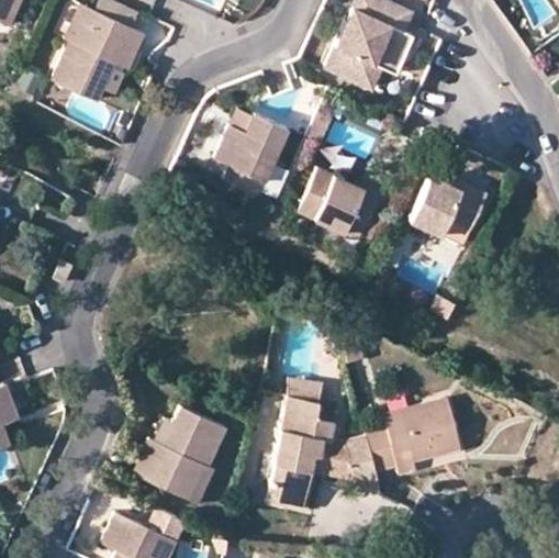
[(0,0),(0,20),(10,24),(17,9),(20,0),(0,0)]
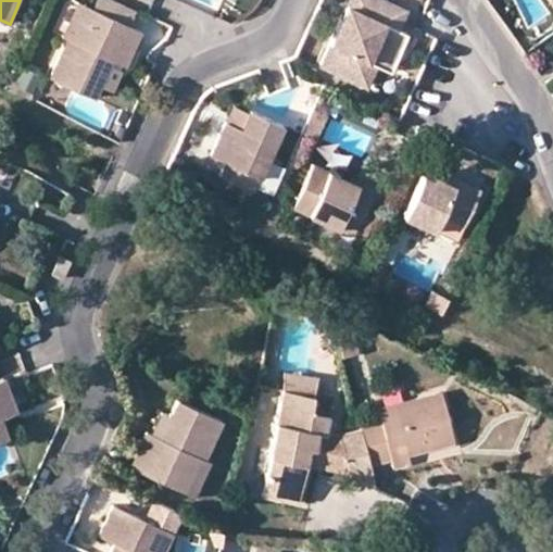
[(139,13),(109,0),(102,0),(98,11),(133,27),(139,13)]
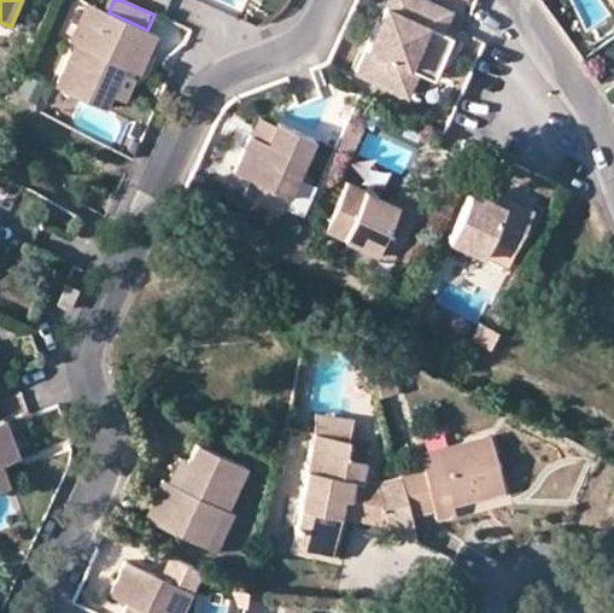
[(431,58),(446,66),(458,41),(446,35),(426,24),(434,5),(424,0),(396,0),(360,73),(411,98),(422,76),(431,58)]
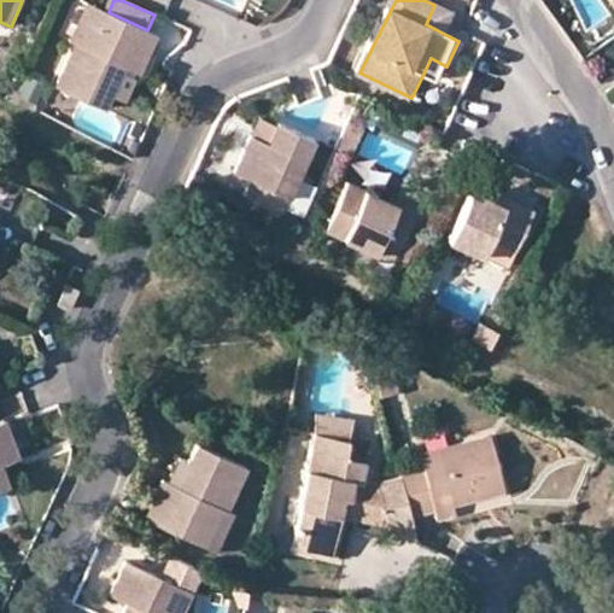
[(87,46),(103,10),(89,4),(74,40),(80,42),(87,46)]
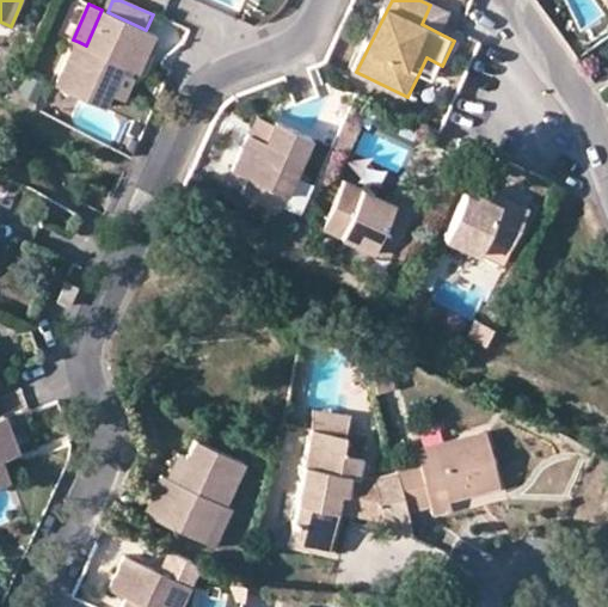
[(452,17),(430,5),(422,24),(442,35),(452,17)]
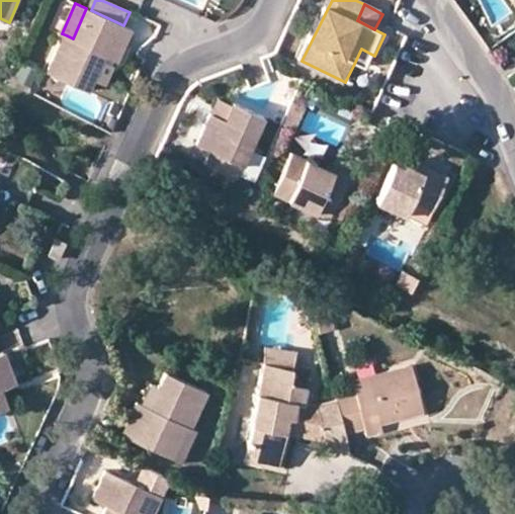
[(119,64),(135,31),(123,25),(91,10),(86,8),(73,38),(67,35),(50,74),(77,86),(91,92),(97,77),(110,82),(115,70),(111,68),(103,65),(106,58),(114,61),(119,64)]
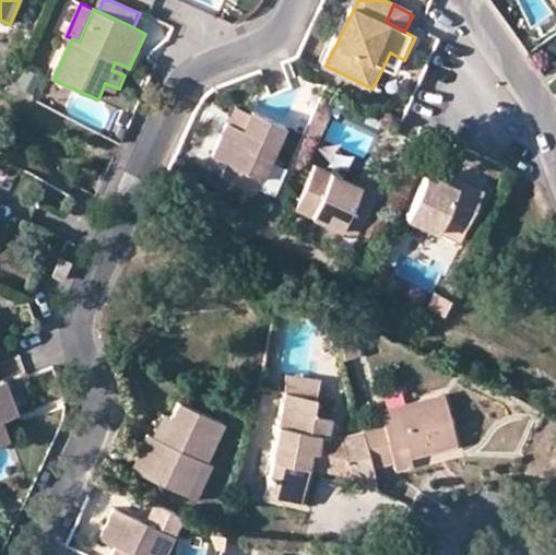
[(397,75),(404,60),(390,52),(382,69),(397,75)]
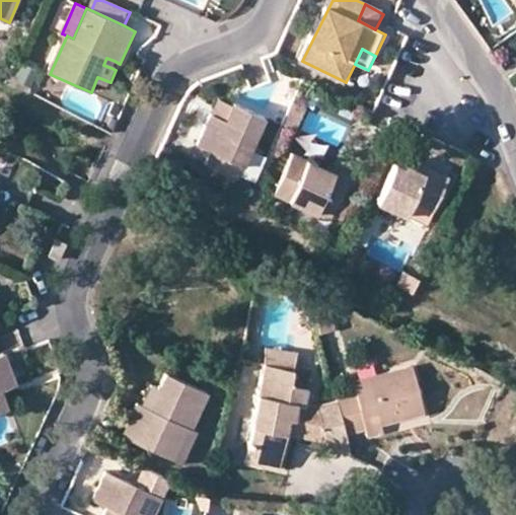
[(115,61),(106,58),(103,65),(112,68),(115,61)]
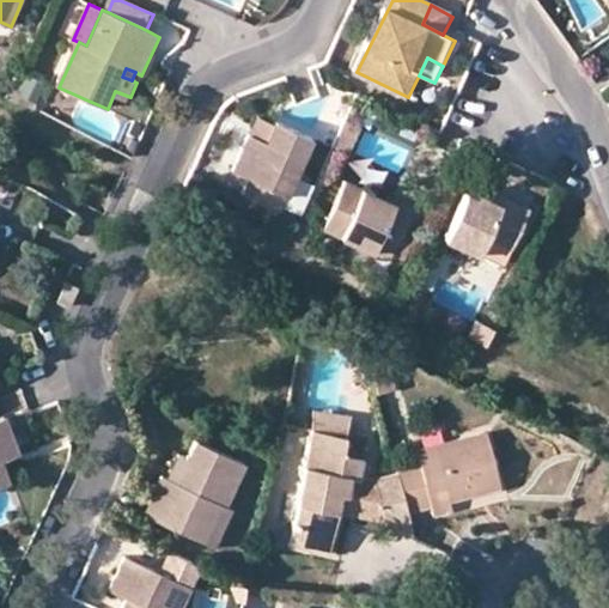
[(44,87),(28,78),(19,95),(36,103),(44,87)]
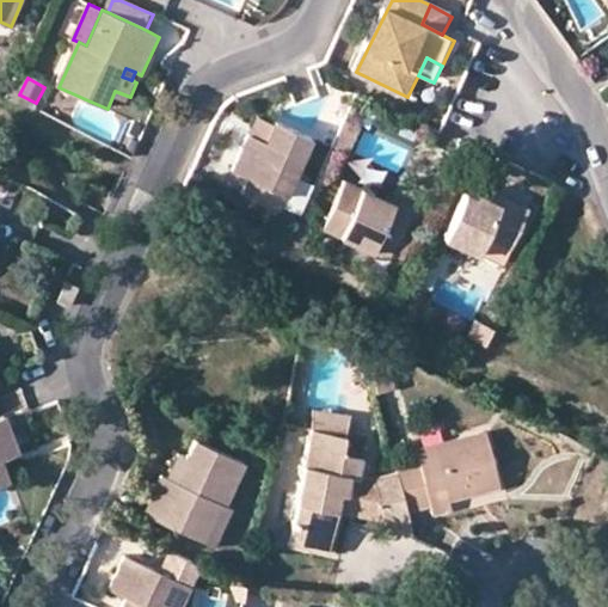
[(50,118),(78,117),(77,98),(49,100),(50,118)]
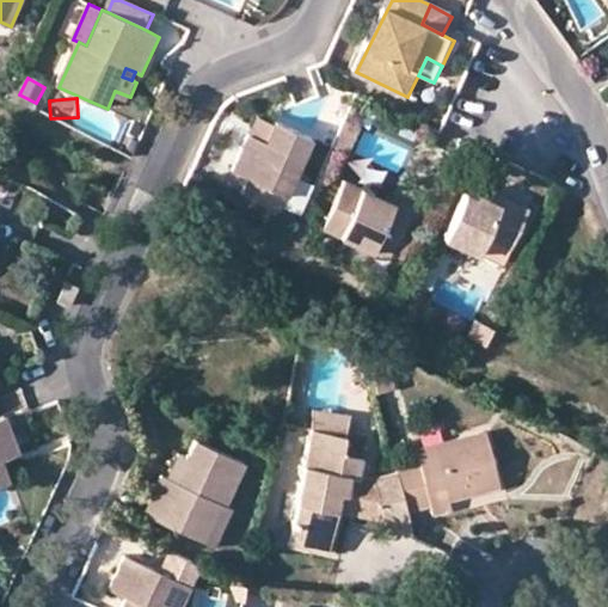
[(317,136),(280,121),(270,141),(252,133),(246,143),(235,169),(252,177),(246,190),(283,208),(317,136)]
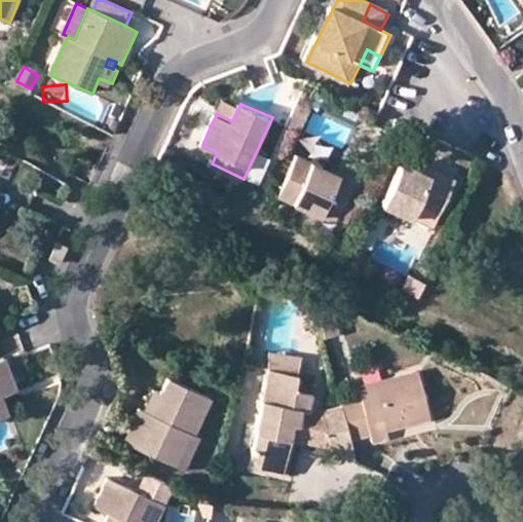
[(257,153),(247,180),(260,185),(270,158),(257,153)]
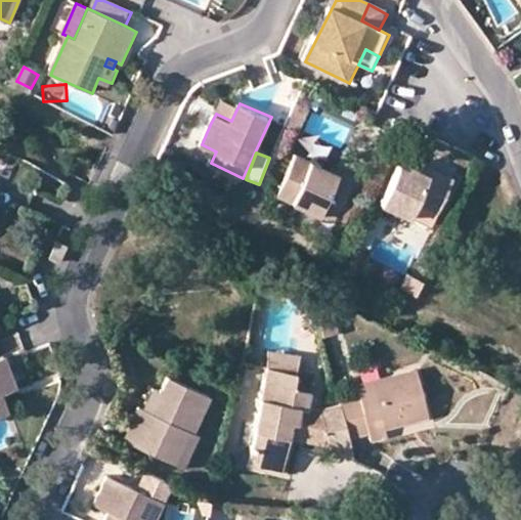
[(338,178),(298,159),(279,198),(334,223),(355,179),(341,172),(338,178)]
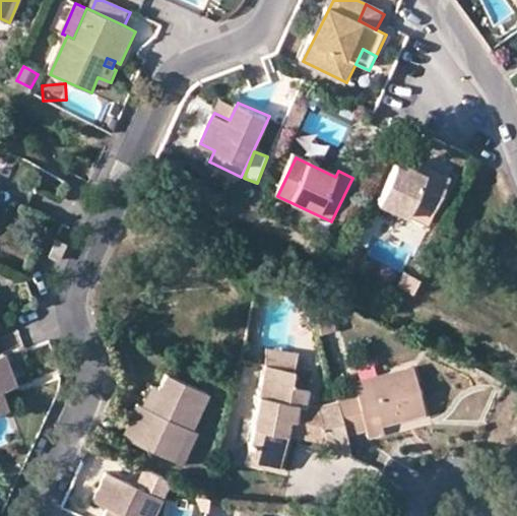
[(427,179),(416,175),(398,166),(378,205),(407,219),(414,204),(437,214),(451,184),(430,173),(427,179)]
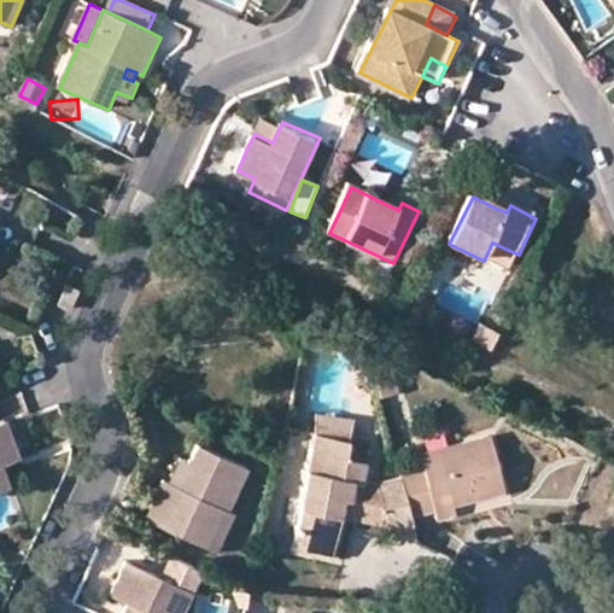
[(498,199),(495,208),(507,212),(510,205),(498,199)]
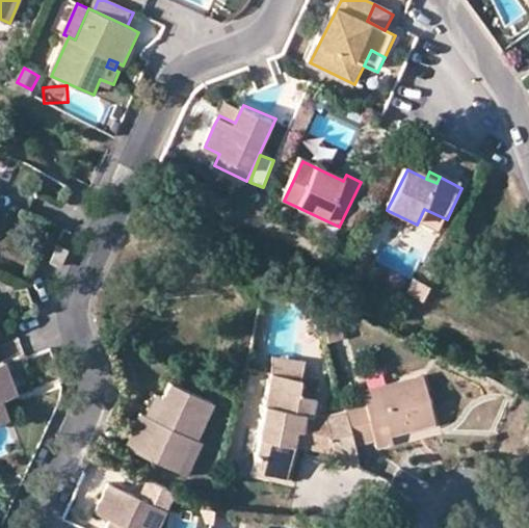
[(439,235),(447,219),(424,209),(417,225),(439,235)]
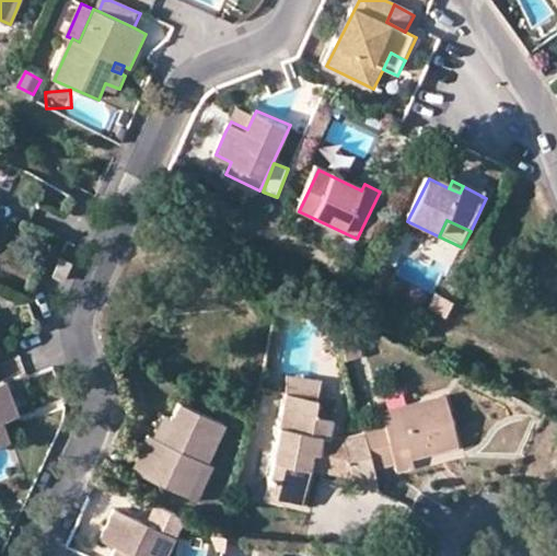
[(65,262),(56,279),(64,284),(72,266),(65,262)]
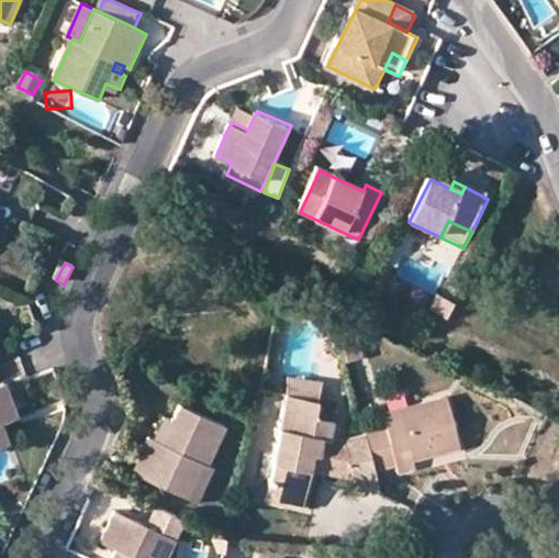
[(362,360),(356,334),(341,338),(347,364),(362,360)]
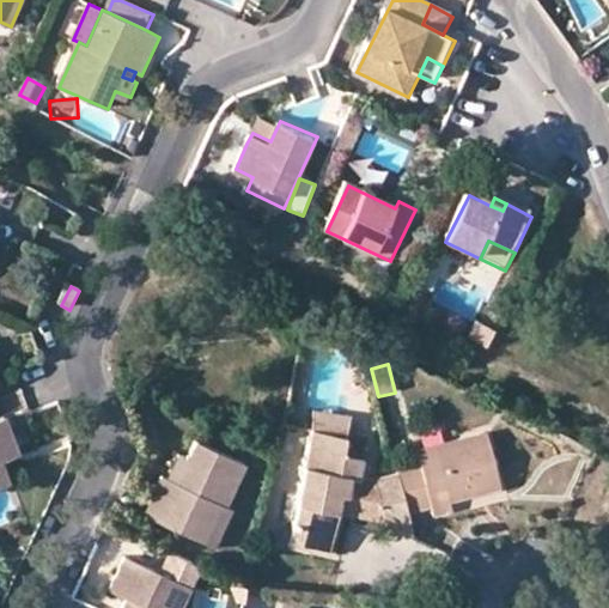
[(0,421),(0,488),(8,486),(0,463),(19,456),(12,439),(4,420),(0,421)]
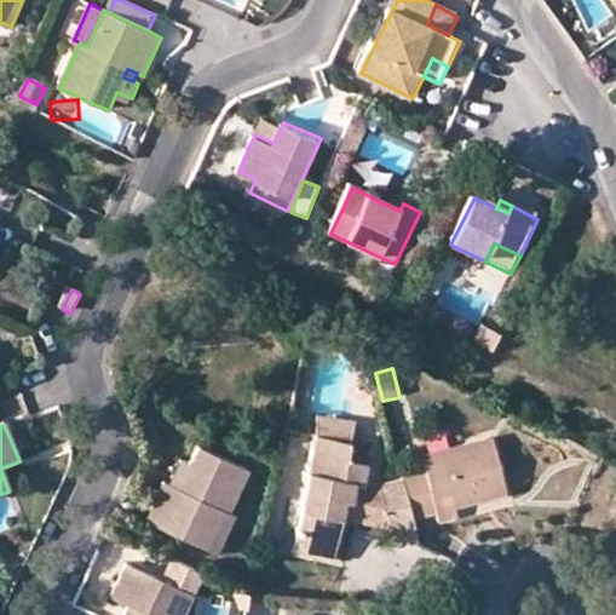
[(370,449),(317,438),(295,556),(335,564),(344,522),(391,530),(397,550),(421,545),(414,519),(404,484),(383,489),(367,487),(369,466),(367,465),(370,449)]
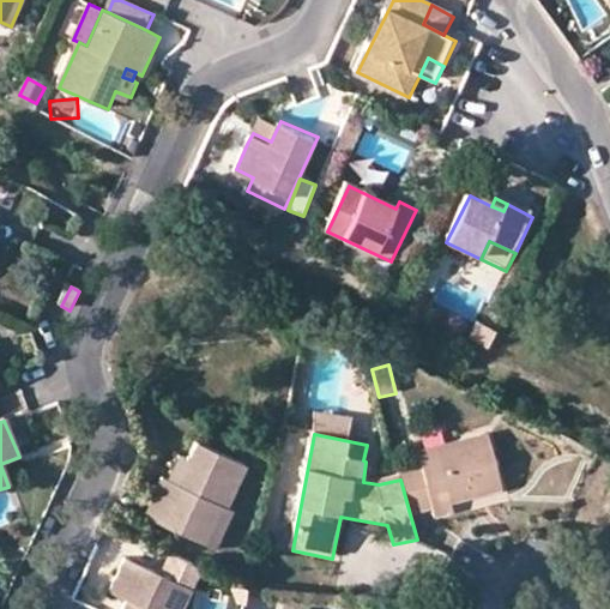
[(422,465),(399,471),(400,480),(410,514),(433,508),(435,517),(456,512),(452,498),(482,489),(484,495),(503,489),(489,436),(420,456),(422,465)]
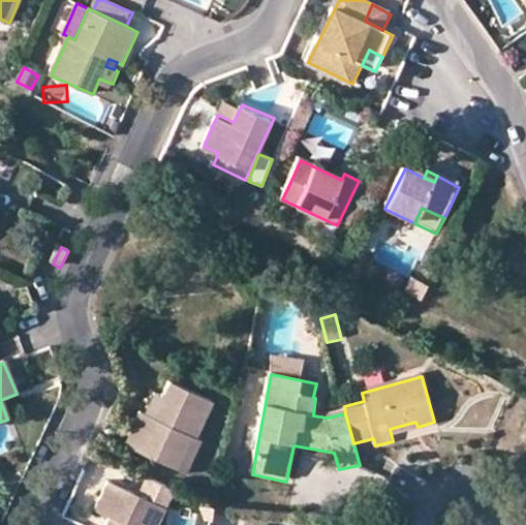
[(192,437),(196,439),(213,403),(173,384),(165,399),(156,420),(147,414),(144,413),(138,424),(128,445),(178,468),(192,437)]
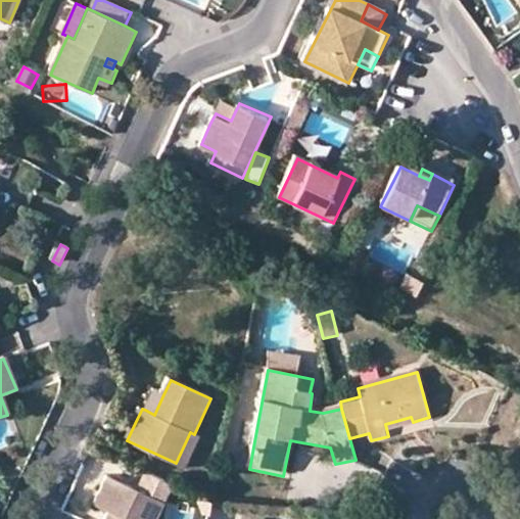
[(154,389),(145,410),(154,415),(163,394),(154,389)]
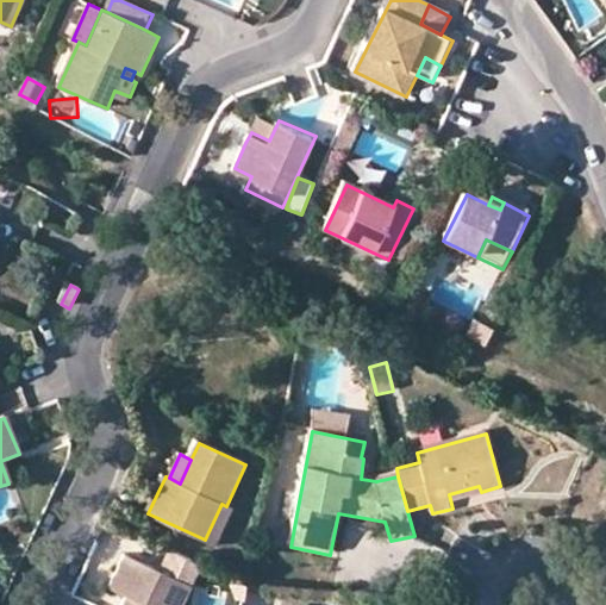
[(231,509),(226,506),(222,504),(205,540),(214,544),(231,509)]
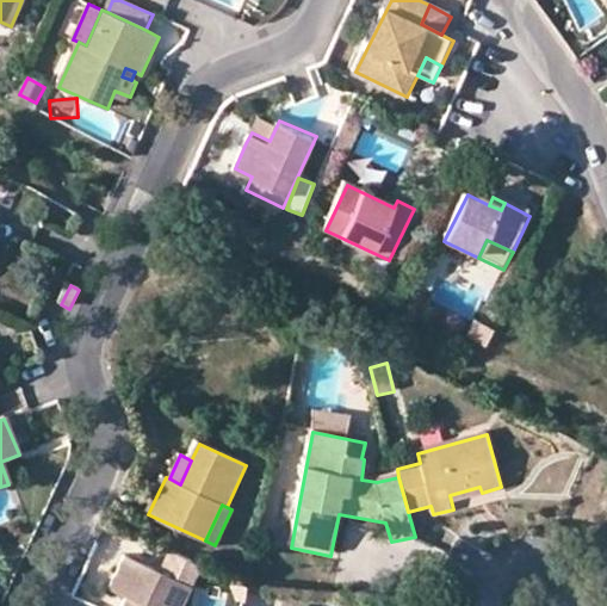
[(185,605),(203,567),(167,550),(158,574),(129,561),(115,594),(130,601),(128,605),(185,605)]
